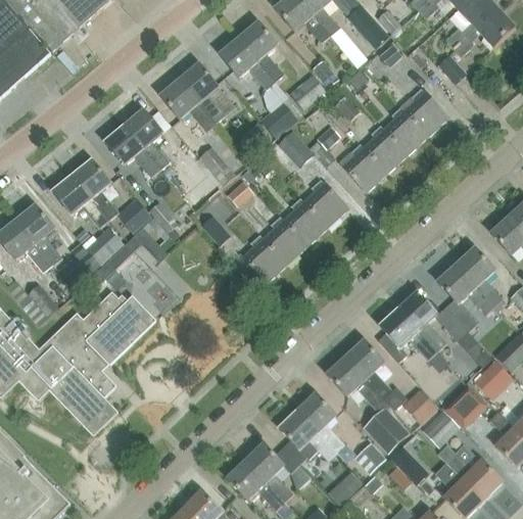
[(0,0),(0,96),(50,51),(29,28),(4,0),(0,0)]
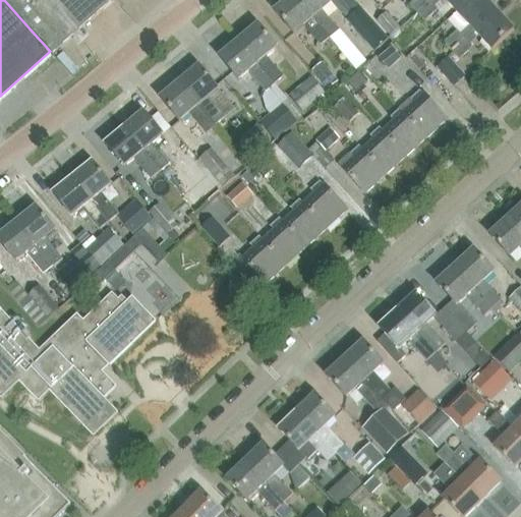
[(8,0),(54,51),(111,0),(8,0)]
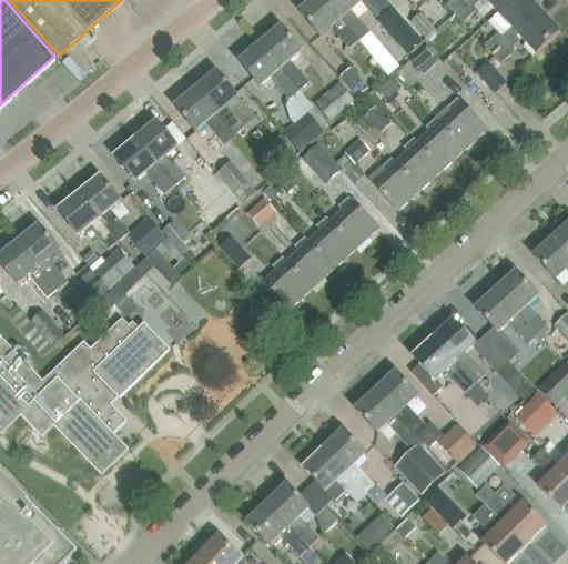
[(308,0),(300,8),(320,33),(331,24),(350,47),(358,39),(326,0),(308,0)]
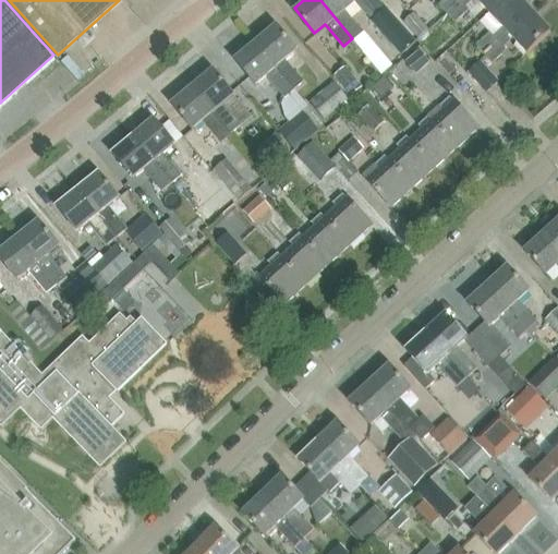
[(320,0),(352,38),(363,29),(344,8),(354,0),(320,0)]
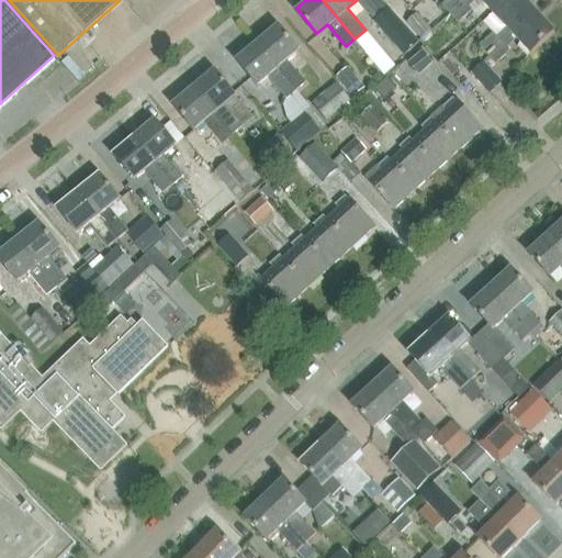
[(446,0),(444,2),(451,10),(463,0),(446,0)]
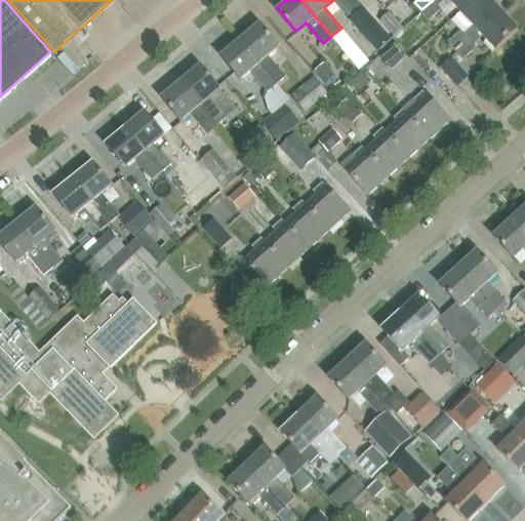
[(429,17),(440,7),(433,0),(421,9),(429,17)]
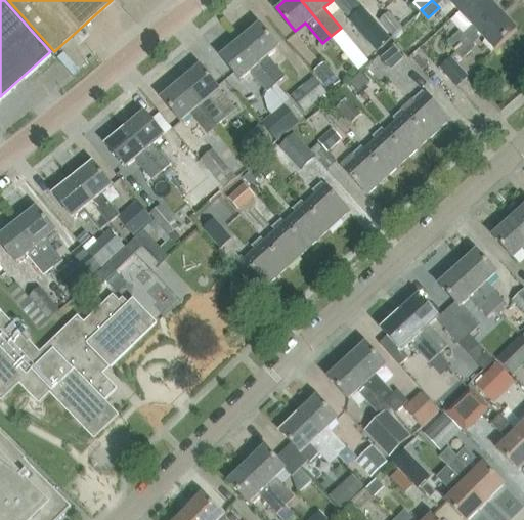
[(450,0),(460,9),(469,0),(450,0)]
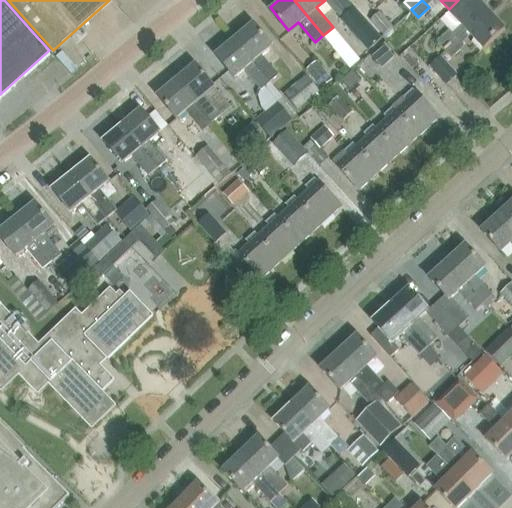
[(488,7),(481,0),(458,0),(449,9),(466,27),(488,7)]
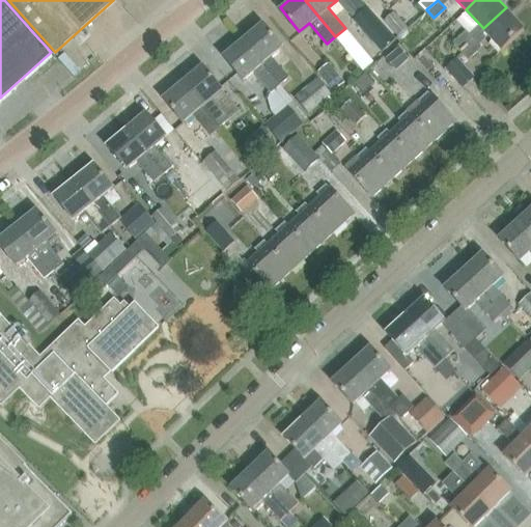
[(394,36),(366,5),(353,18),(381,49),(394,36)]
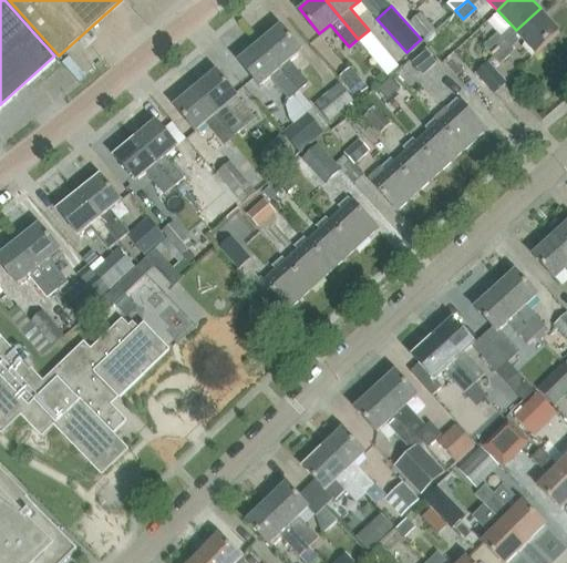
[(559,28),(540,8),(516,30),(535,51),(559,28)]
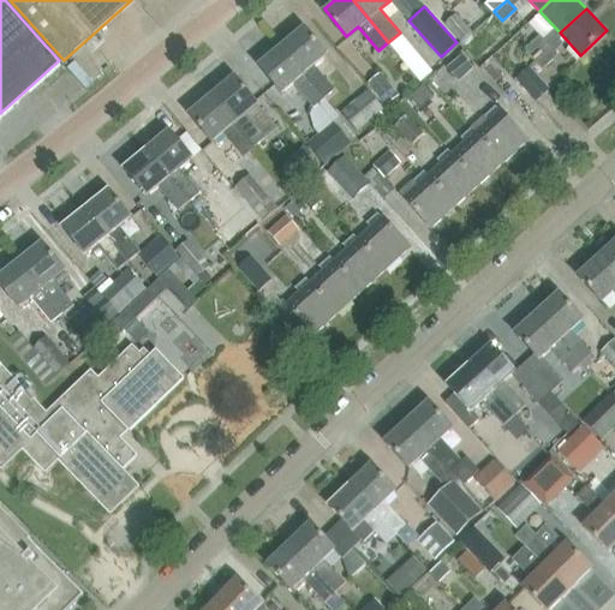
[(473,29),(458,11),(447,21),(463,39),(473,29)]
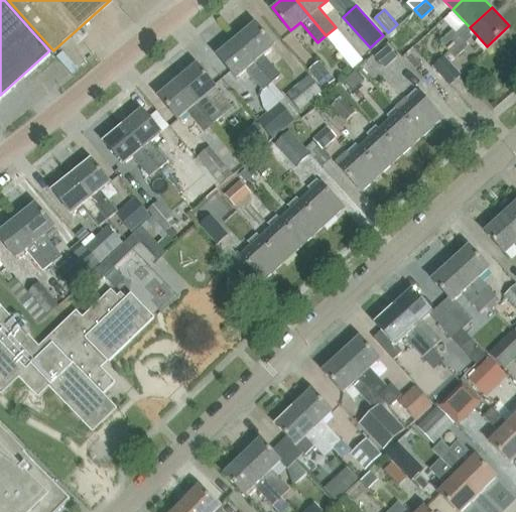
[(255,22),(235,38),(271,82),(280,74),(264,53),(273,45),(255,22)]
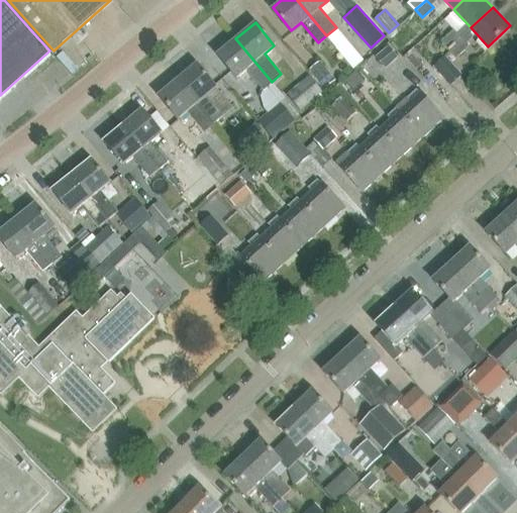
[(336,27),(326,35),(334,44),(344,35),(336,27)]
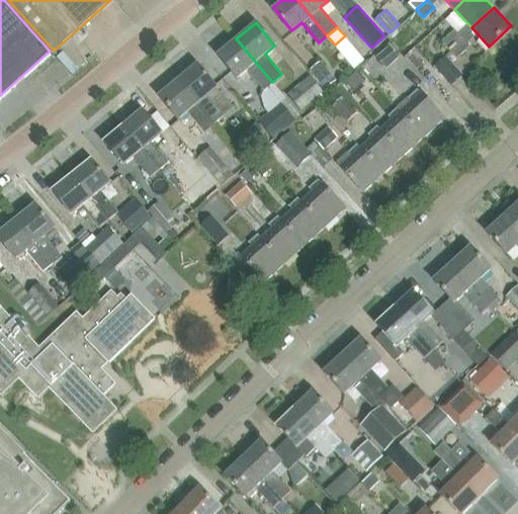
[(444,39),(451,47),(451,48),(462,37),(455,29),(444,39)]
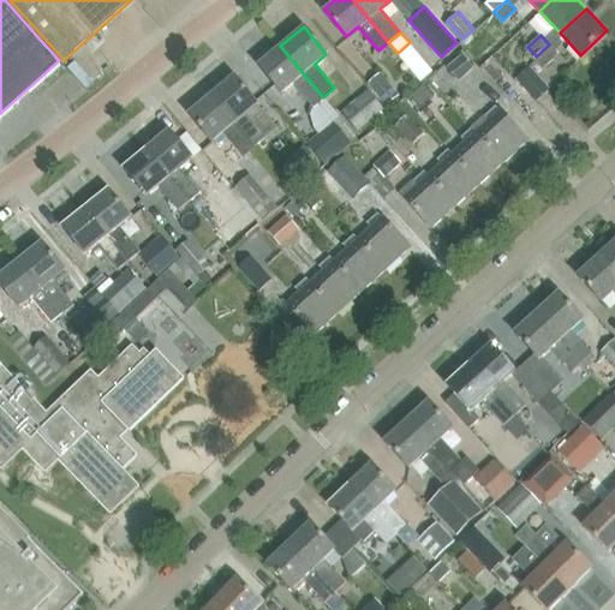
[(557,53),(549,45),(536,57),(544,65),(557,53)]
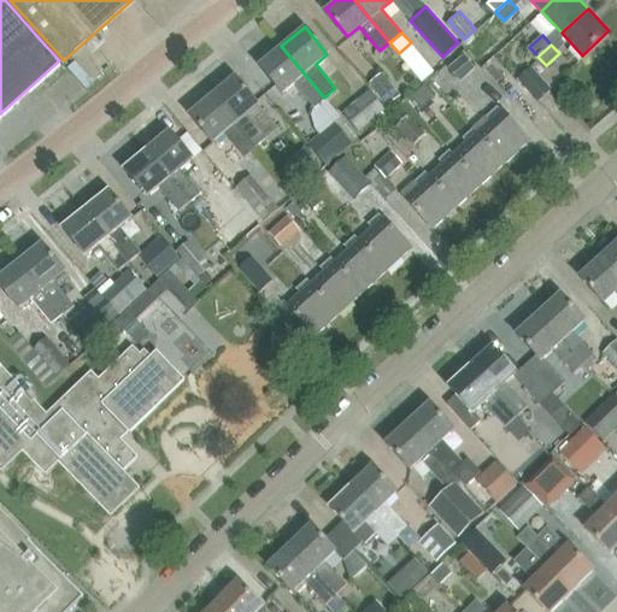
[(315,105),(324,98),(281,46),(259,64),(282,92),(294,81),(315,105)]
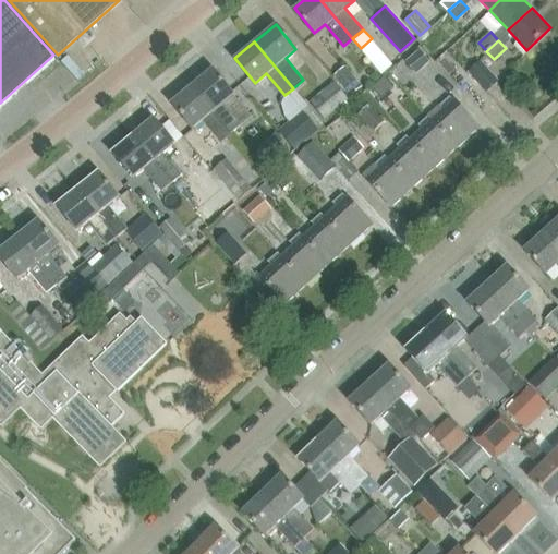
[(427,57),(419,47),(404,59),(413,69),(427,57)]
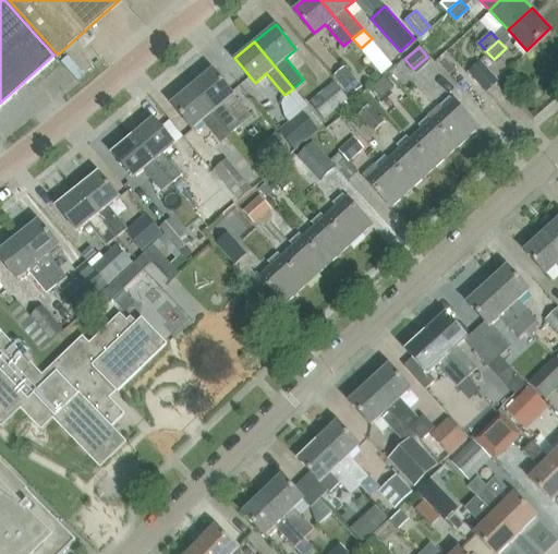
[(488,86),(497,79),(478,59),(470,68),(488,86)]
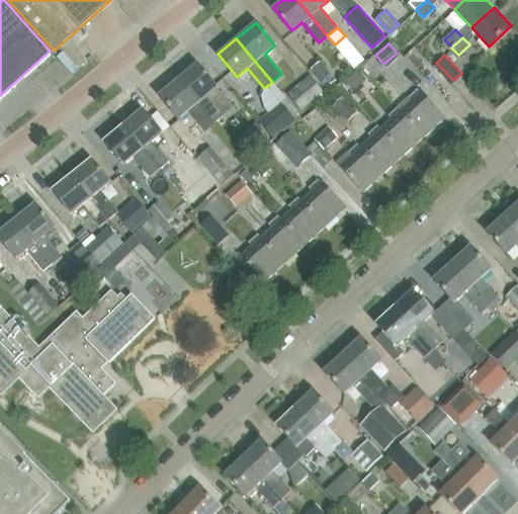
[(324,88),(333,80),(319,62),(310,70),(324,88)]
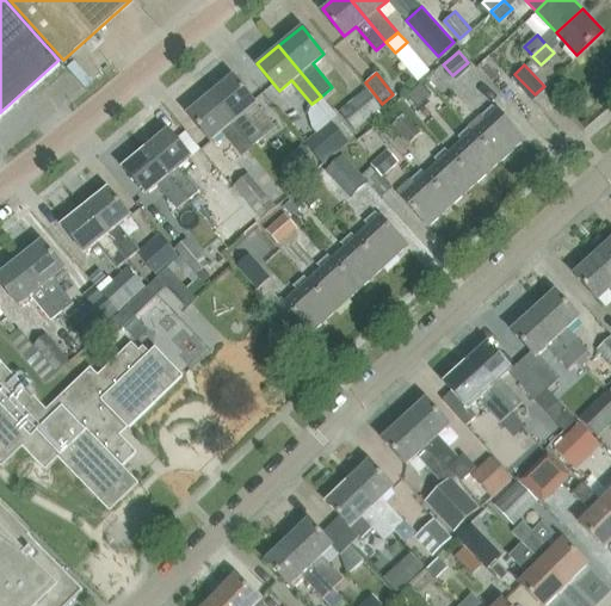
[(233,74),(209,93),(253,146),(264,136),(244,111),(254,101),(233,74)]
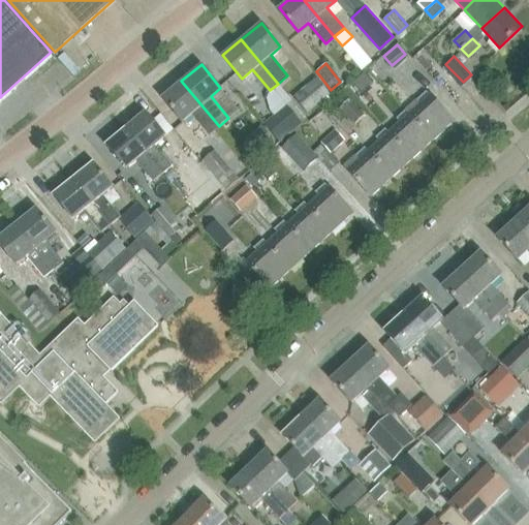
[(352,81),(361,90),(372,80),(364,70),(352,81)]
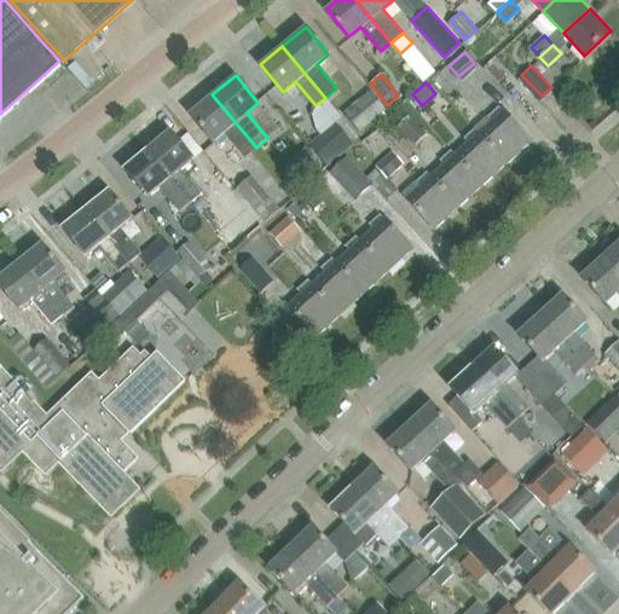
[(357,131),(383,109),(370,91),(342,114),(357,131)]
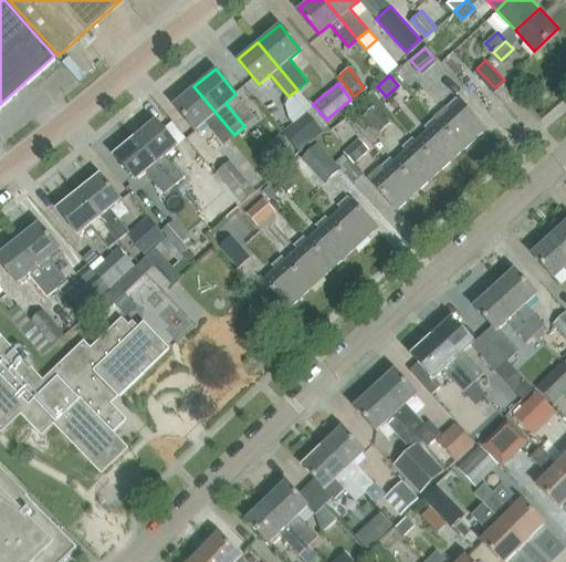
[(194,86),(174,103),(195,128),(207,120),(224,143),(234,135),(194,86)]
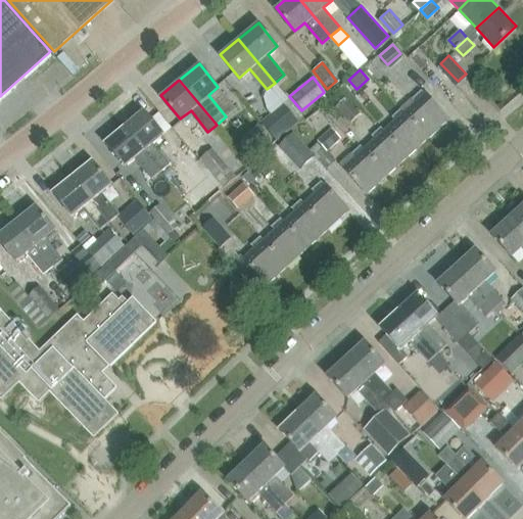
[(413,97),(415,100),(405,109),(427,136),(448,118),(425,91),(424,92),(421,89),(413,97)]
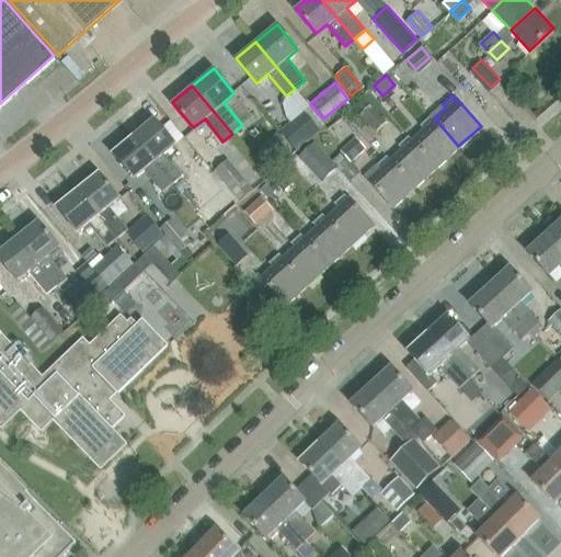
[(368,121),(376,129),(386,120),(369,103),(359,112),(368,121)]
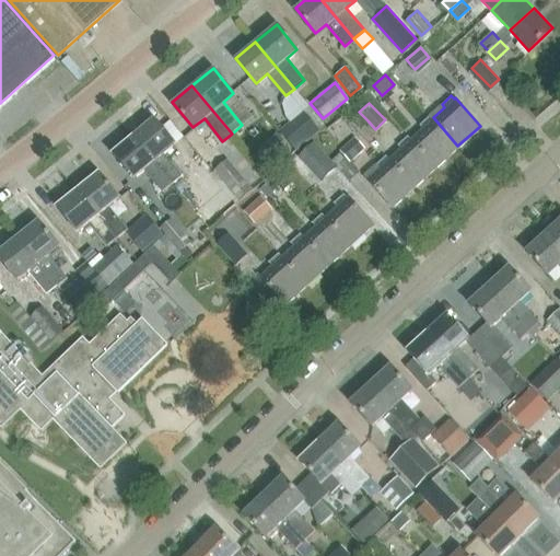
[(321,129),(303,109),(280,128),(296,149),(321,129)]
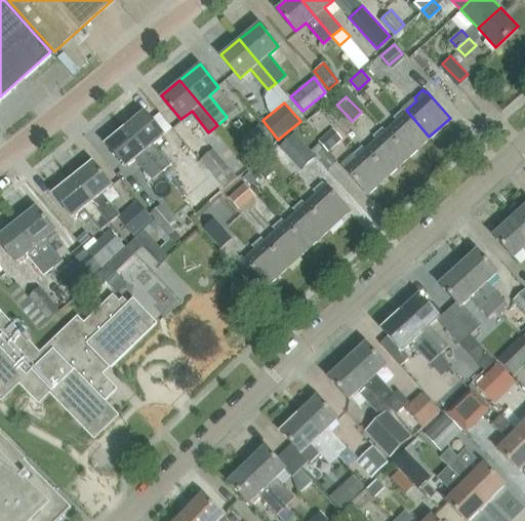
[(396,119),(385,129),(408,155),(429,136),(406,110),(403,107),(393,116),(396,119)]
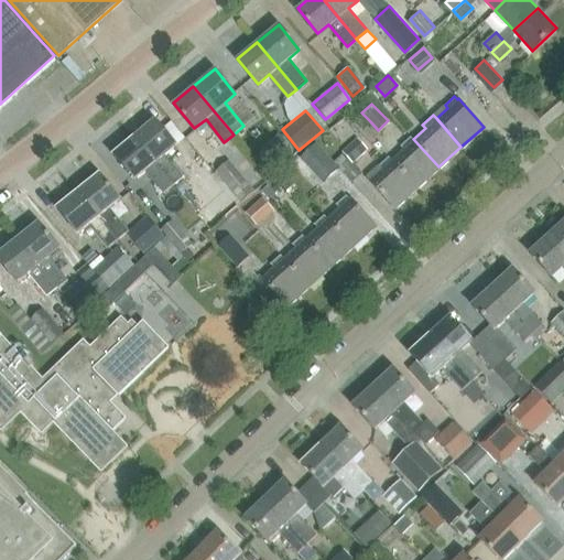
[(154,119),(133,137),(173,183),(183,174),(164,152),(175,143),(154,119)]
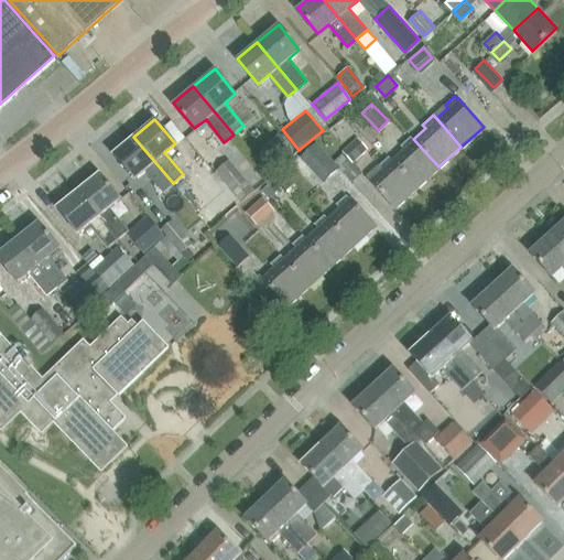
[(293,149),(278,132),(258,149),(273,167),(293,149)]
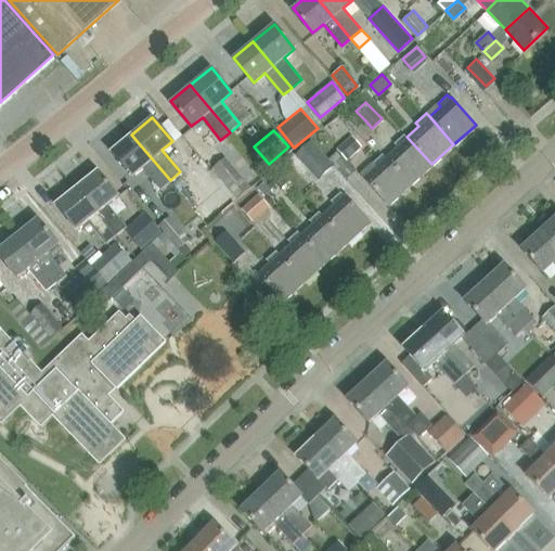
[(351,133),(336,148),(346,158),(361,144),(351,133)]
